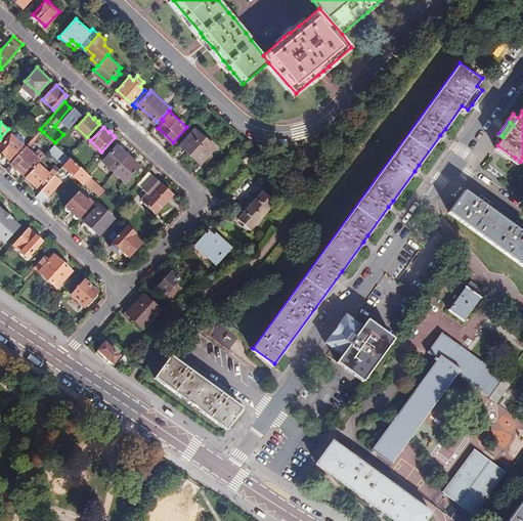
[(195,127),(180,143),(201,162),(216,145),(195,127)]
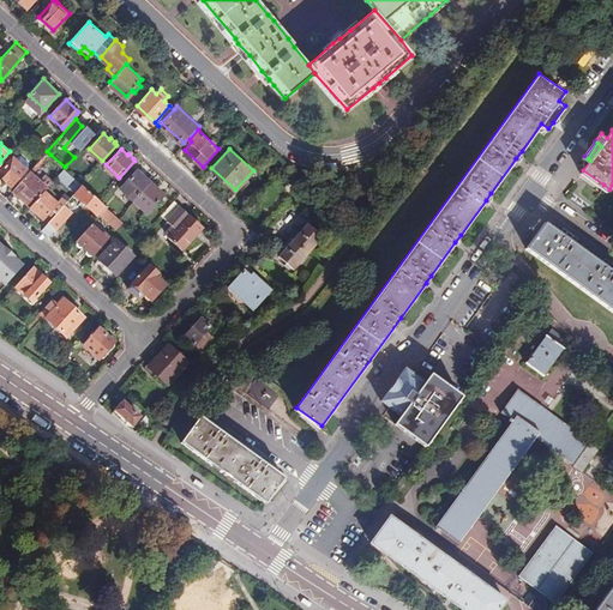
[(35,165),(44,153),(41,150),(30,161),(35,165)]
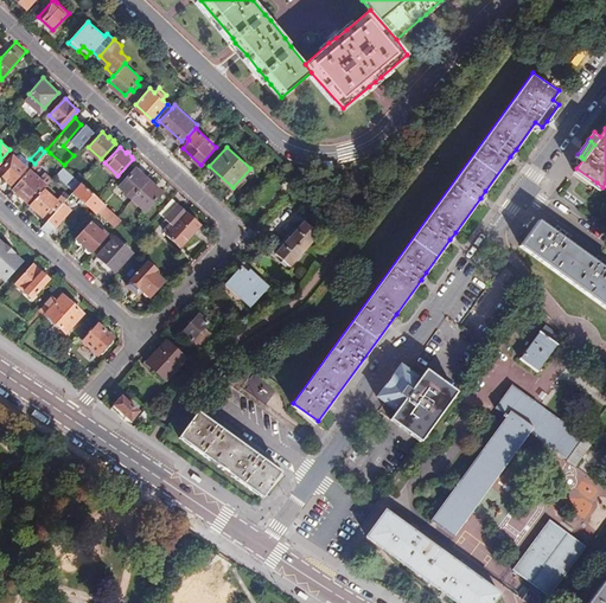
[(50,153),(46,149),(44,152),(34,164),(31,167),(34,170),(50,153)]
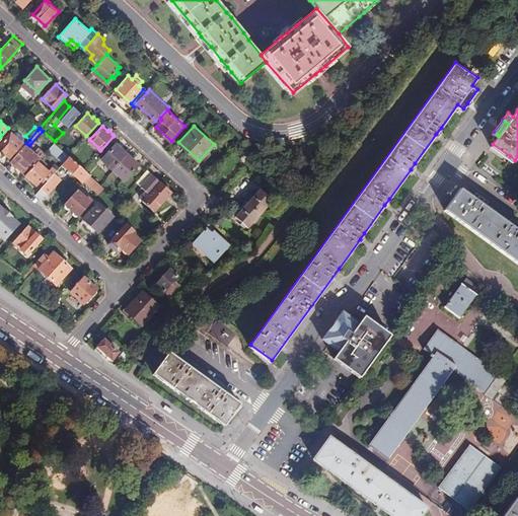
[(0,145),(13,157),(26,143),(24,141),(23,142),(18,137),(12,132),(0,145)]
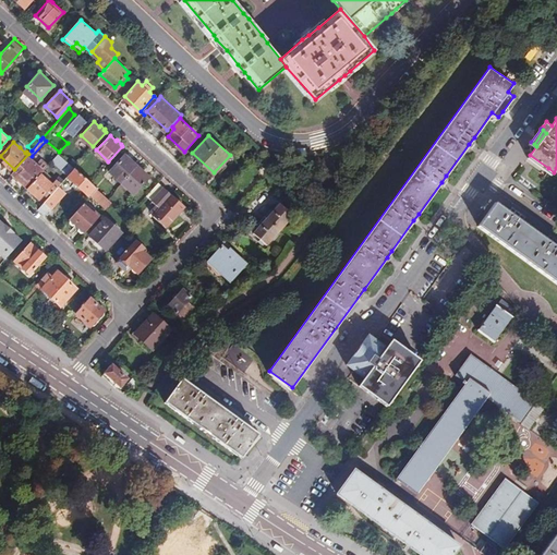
[(26,152),(28,154),(32,151),(27,146),(23,143),(20,147),(25,153),(26,152)]
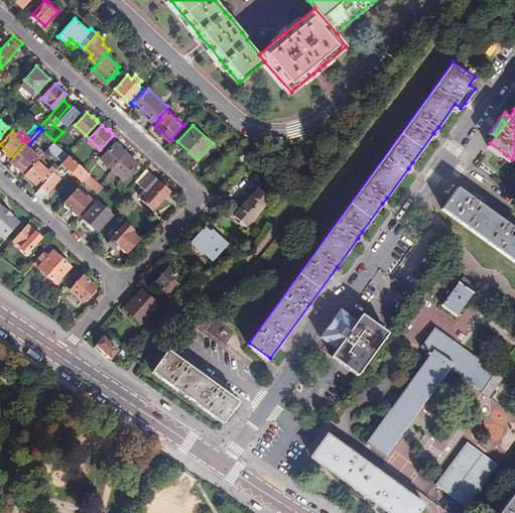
[(70,154),(54,140),(50,145),(53,148),(65,159),(70,154)]
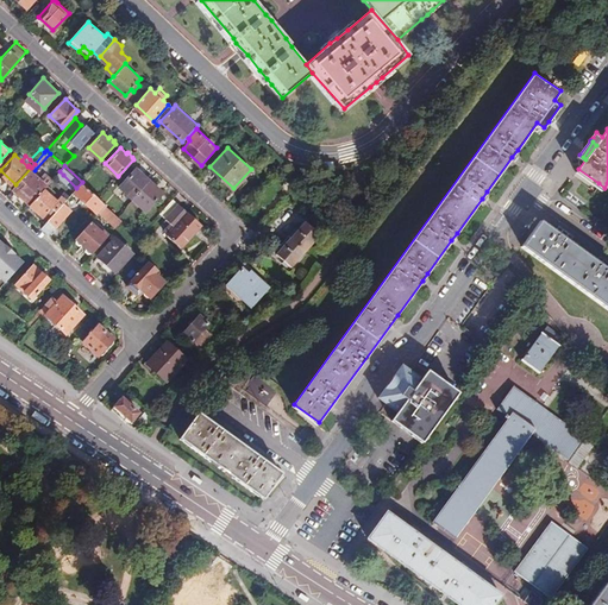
[(136,166),(119,186),(146,208),(163,190),(136,166)]
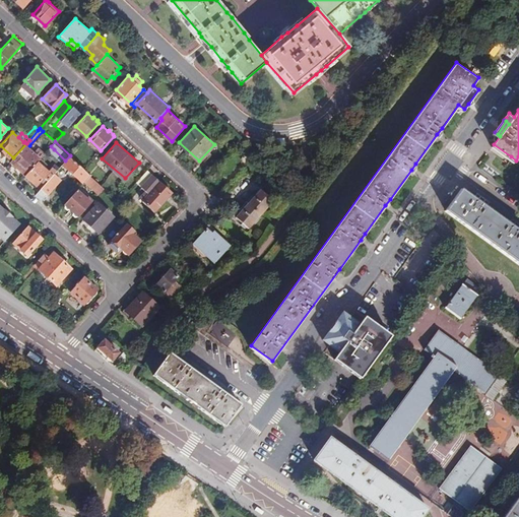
[(26,143),(13,157),(11,160),(26,174),(39,160),(42,156),(36,152),(29,145),(26,143)]
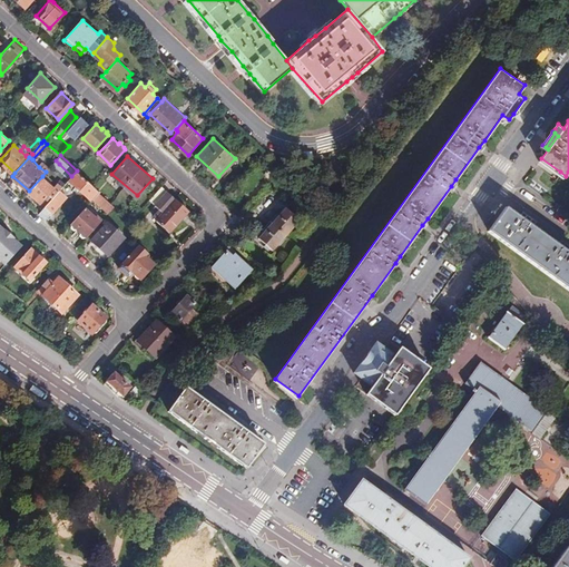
[(47,159),(39,167),(46,172),(52,164),(47,159)]
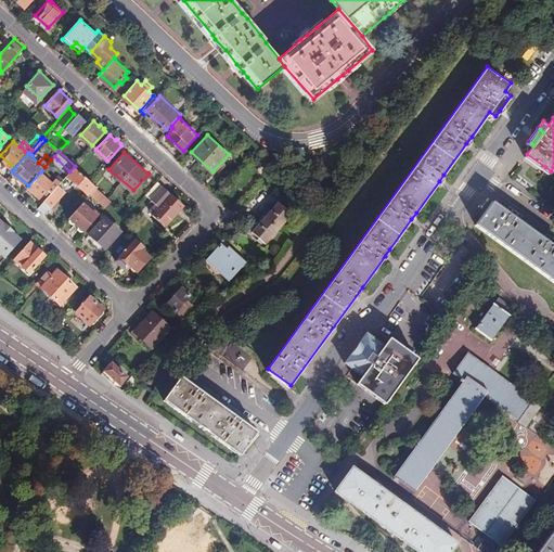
[(51,159),(44,167),(41,171),(44,174),(58,159),(54,156),(51,159)]
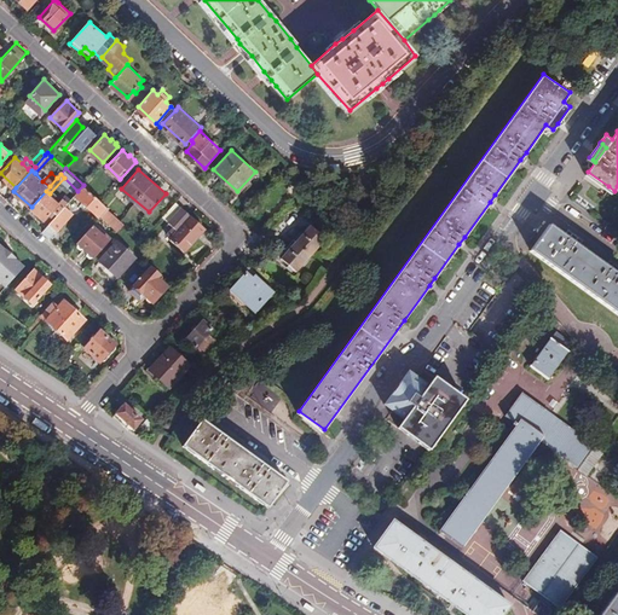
[(109,207),(84,185),(78,191),(76,193),(100,216),(104,213),(109,207)]
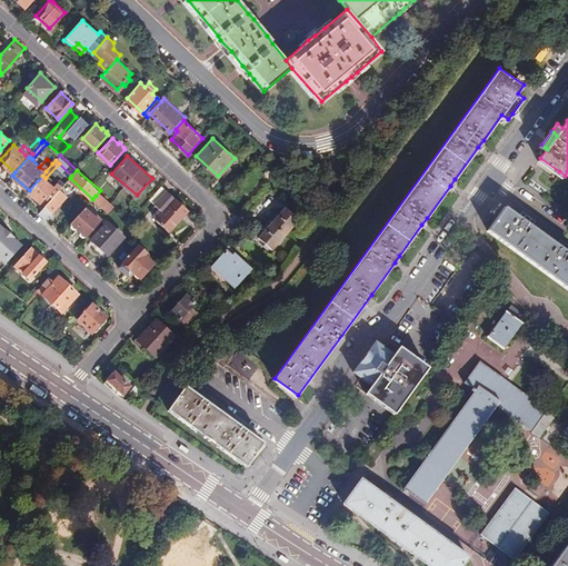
[(42,176),(29,190),(41,201),(49,194),(52,197),(61,187),(63,185),(59,181),(55,186),(46,178),(42,176)]
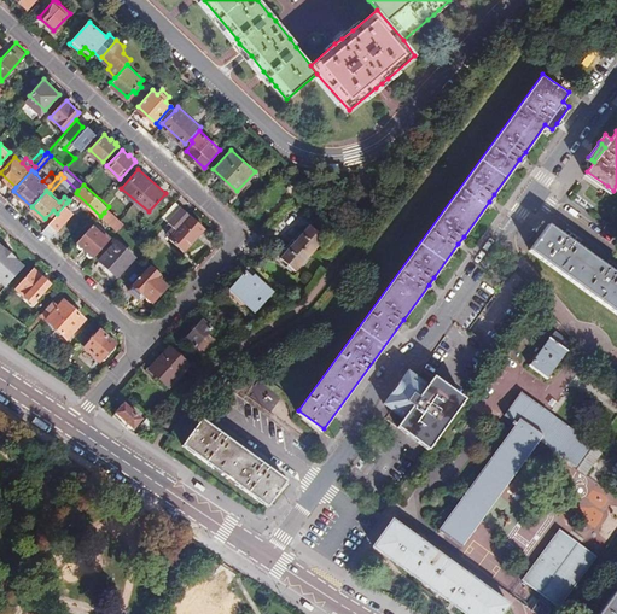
[(182,205),(175,199),(162,215),(169,221),(182,205)]
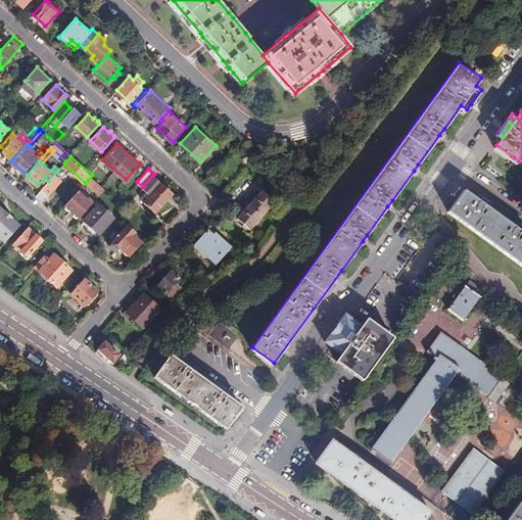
[(48,181),(37,194),(43,200),(62,178),(56,172),(48,181)]
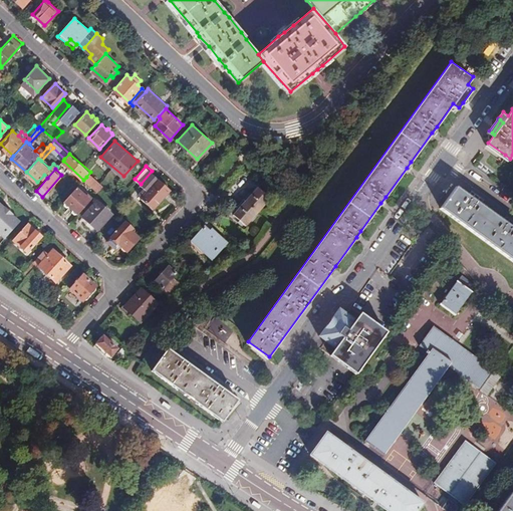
[(152,171),(141,184),(145,187),(142,191),(145,194),(142,197),(154,208),(171,188),(152,171)]
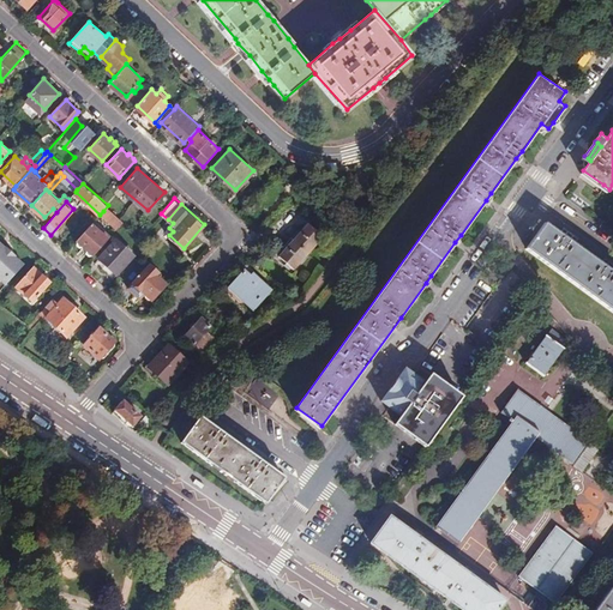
[(115,212),(108,205),(103,211),(110,217),(115,212)]
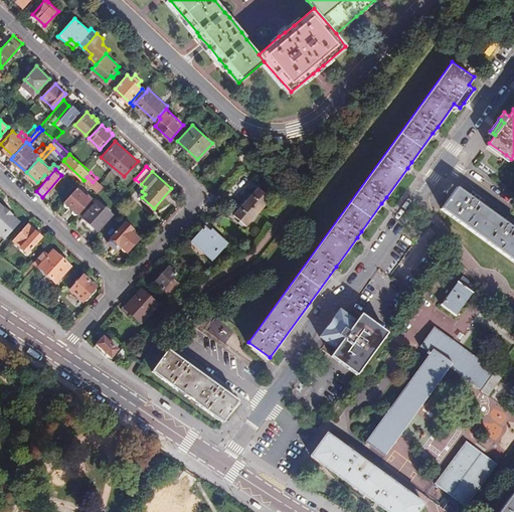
[(99,190),(104,185),(97,178),(93,182),(92,183),(99,190)]
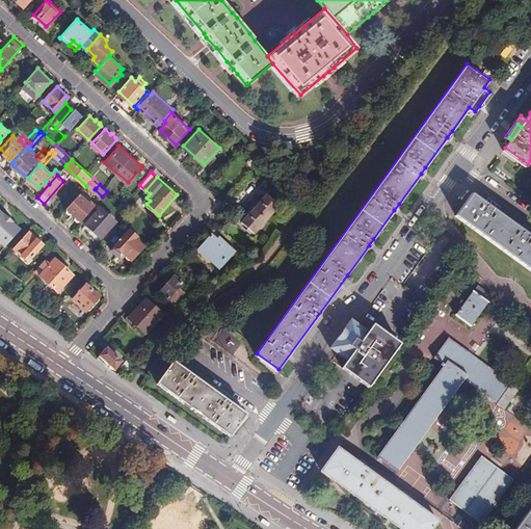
[(298,192),(292,187),(289,190),(295,196),(298,192)]
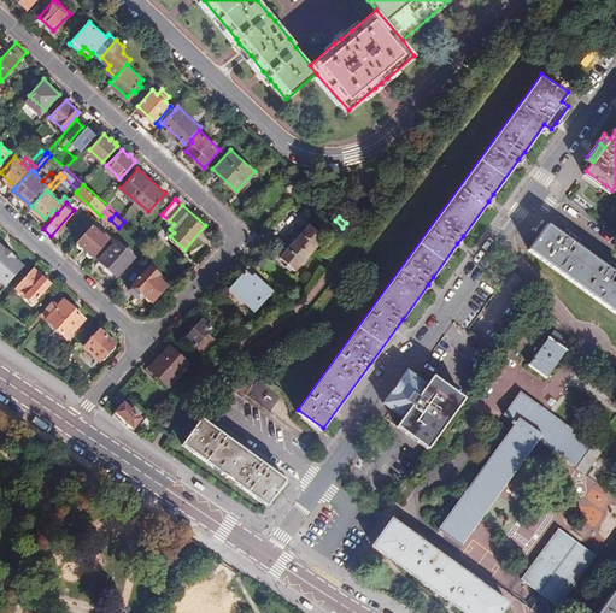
[(111,236),(94,222),(74,245),(91,259),(111,236)]
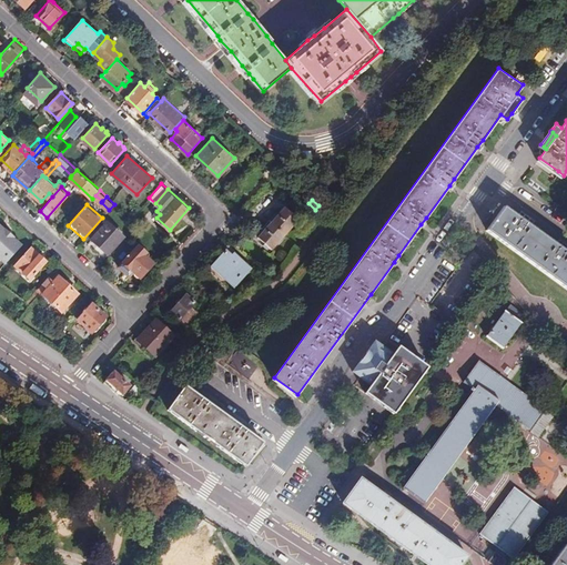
[(566,248),(506,204),(487,229),(566,286),(566,248)]
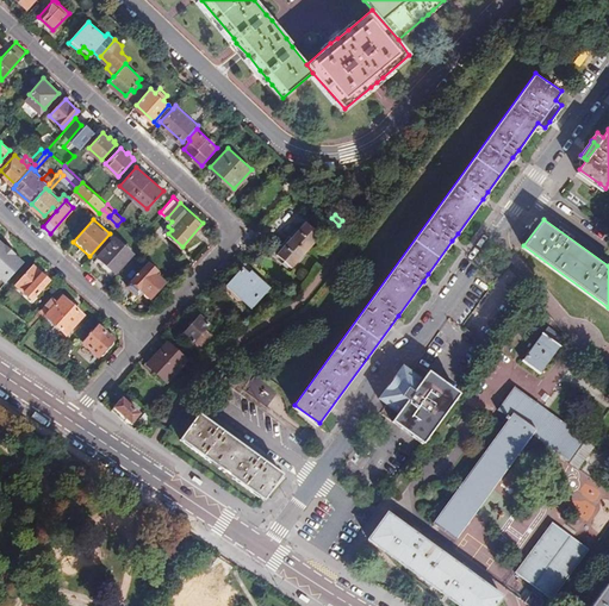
[(308,220),(278,252),(292,266),(322,233),(308,220)]
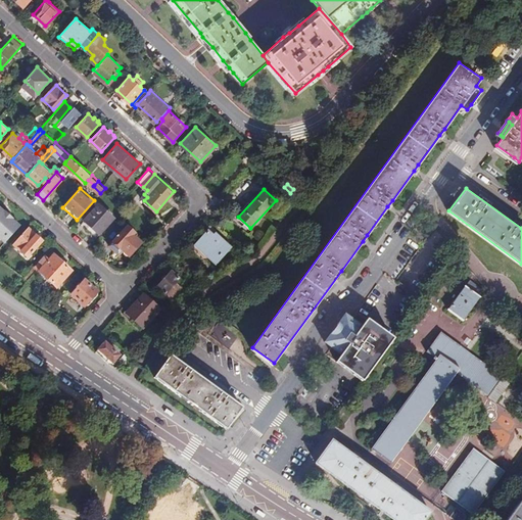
[(99,202),(85,220),(100,232),(114,216),(99,202)]
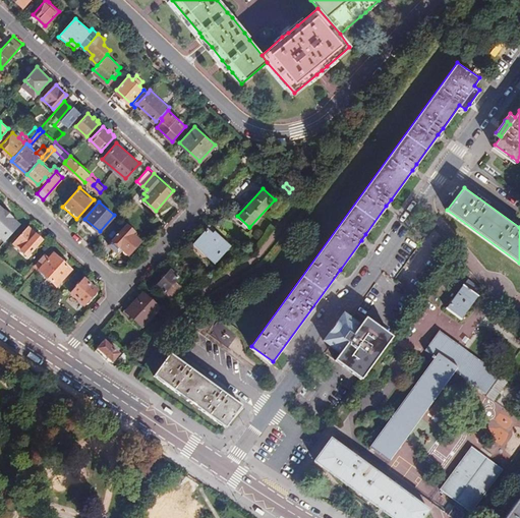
[(0,226),(12,213),(7,208),(5,209),(0,204),(0,226)]
